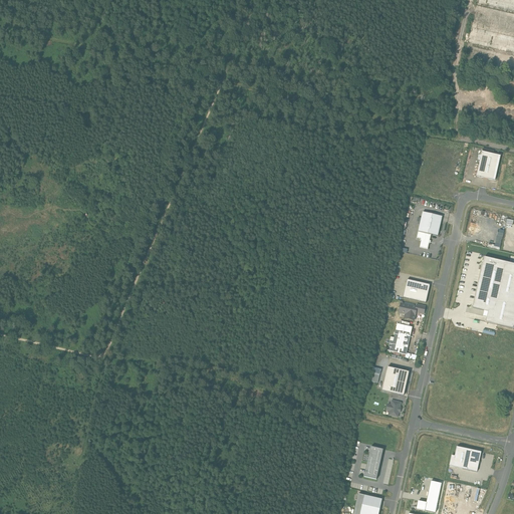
[(513,0),(476,0),(476,3),(513,10),(513,0)]
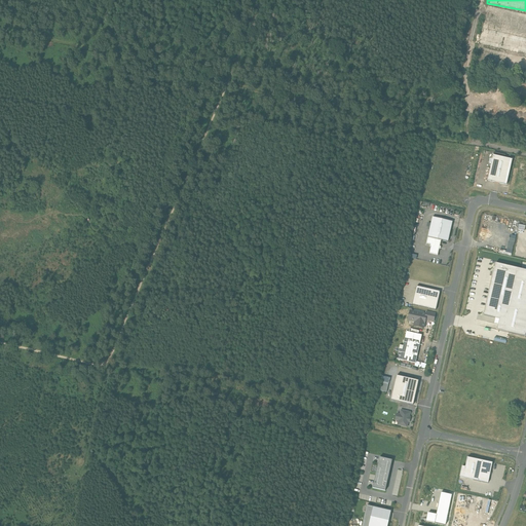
[(525,53),(525,36),(482,28),(478,44),(525,53)]
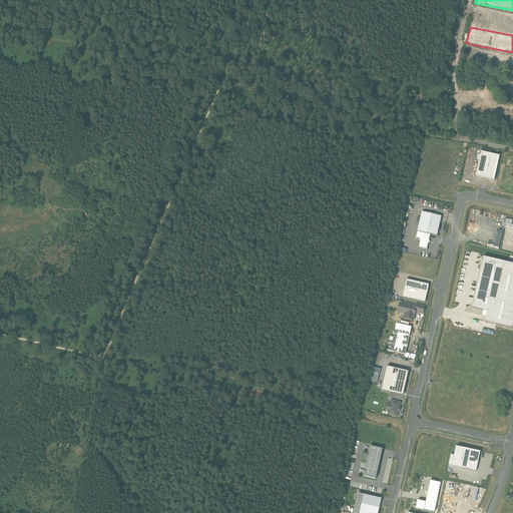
[(499,156),(481,151),(475,176),(494,180),(499,156)]
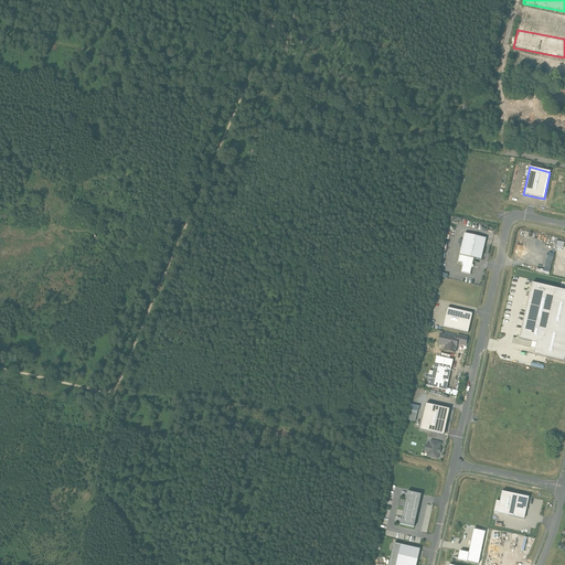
[(486,238),(465,234),(459,255),(473,258),(481,260),(486,238)]
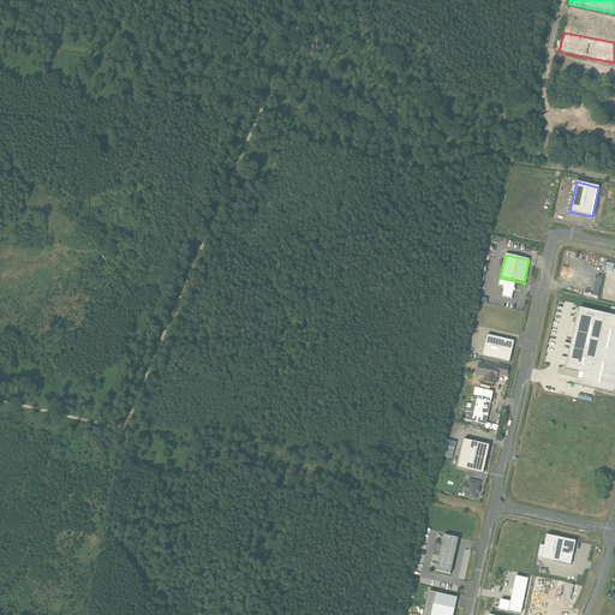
[(512,299),(515,281),(500,278),(499,285),(505,287),(502,297),(512,299)]
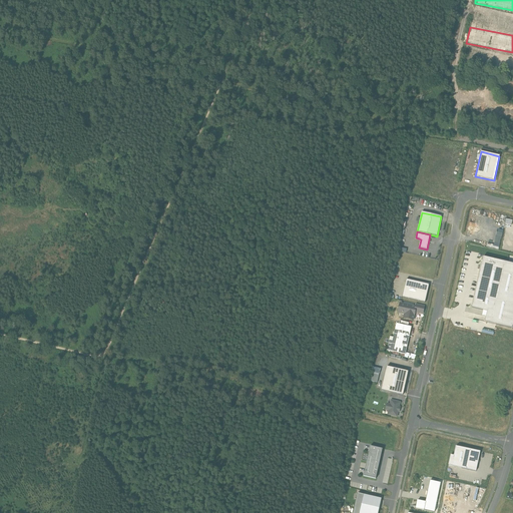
[(494,245),(500,246),(502,232),(496,231),(494,245)]
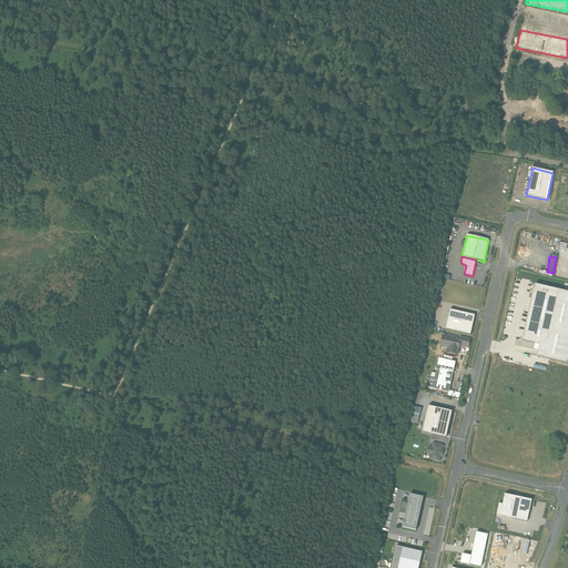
[(567,358),(567,292),(535,285),(521,341),(539,345),(537,356),(536,356),(567,364),(567,363),(567,358)]
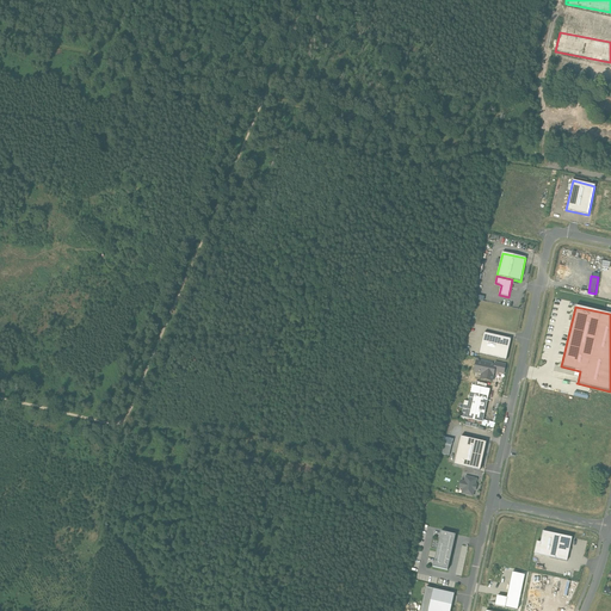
[(511,339),(483,333),(479,355),(506,360),(511,339)]
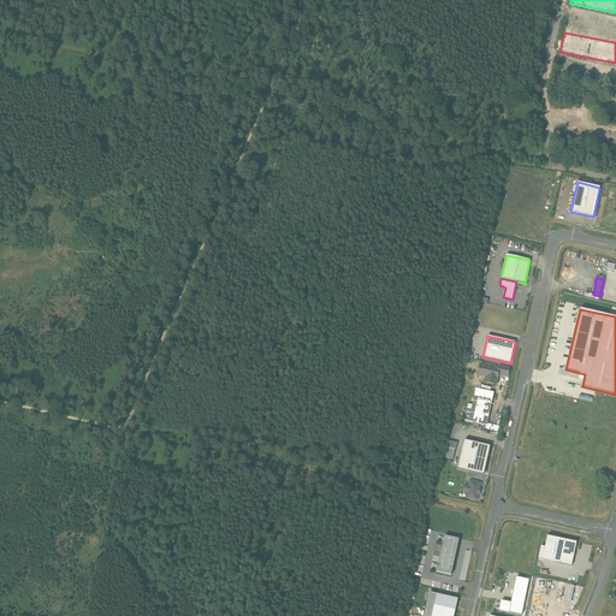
[(498,368),(481,365),(479,375),(485,377),(486,378),(485,383),(496,385),(498,375),(499,368),(498,368)]
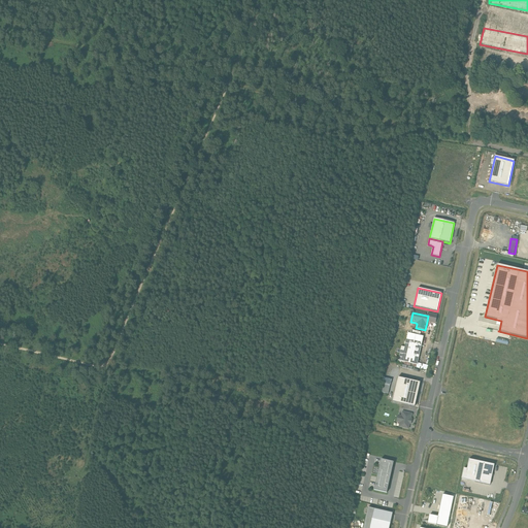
[(428,312),(427,316),(428,316),(427,322),(435,323),(436,315),(428,312)]
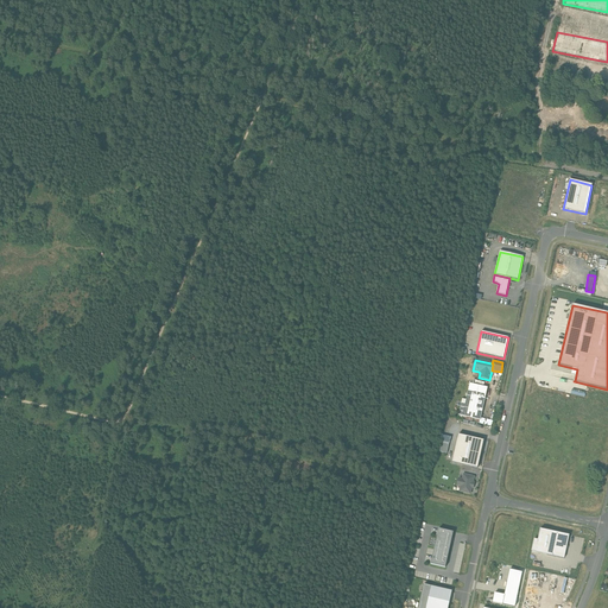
[(487,387),(470,384),(464,406),(461,405),(458,416),(480,420),(487,387)]
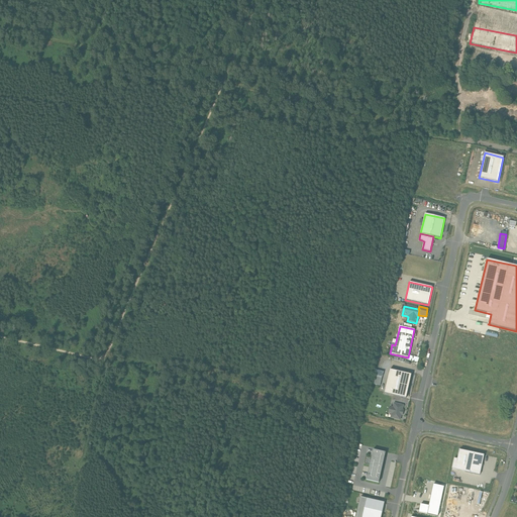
[(390,370),(385,394),(406,398),(411,375),(390,370)]
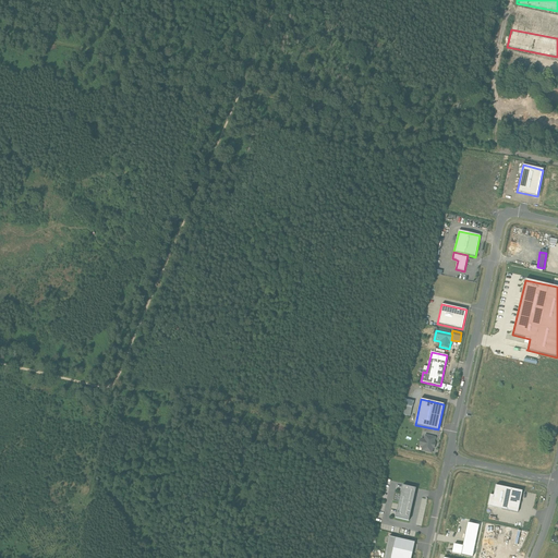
[(412,407),(405,404),(403,415),(410,416),(412,407)]
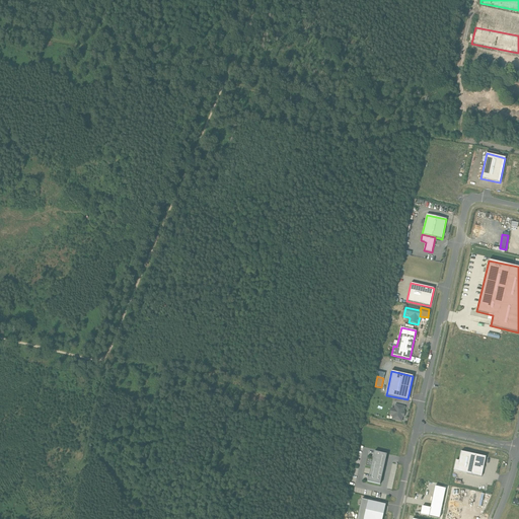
[(404,408),(395,405),(394,410),(391,409),(390,415),(393,416),(392,420),(401,422),(402,416),(403,417),(404,413),(403,413),(404,408)]
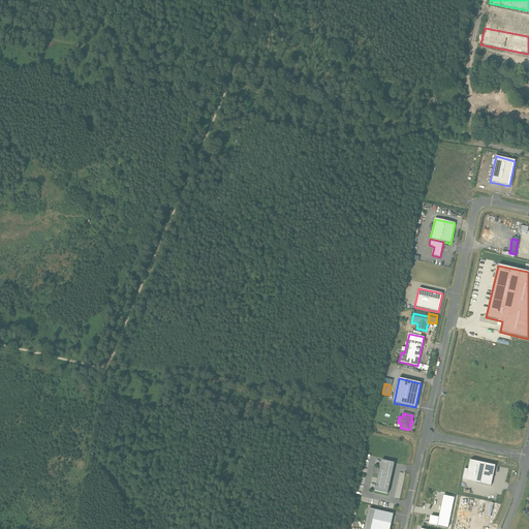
[(394,463),(381,461),(375,491),(387,494),(393,471),(394,471),(395,469),(393,468),(394,463)]
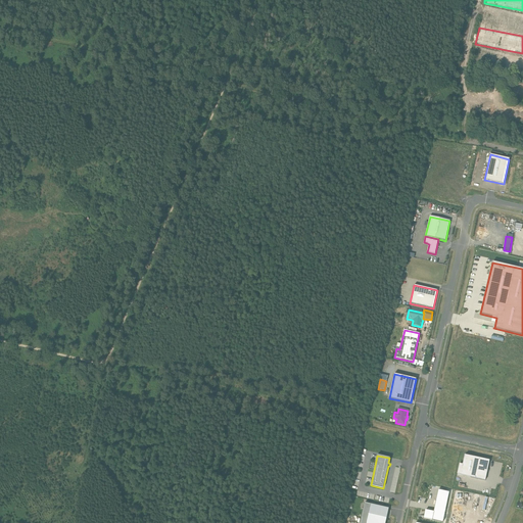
[(459,466),(457,475),(485,480),(489,461),(465,456),(462,467),(459,466)]
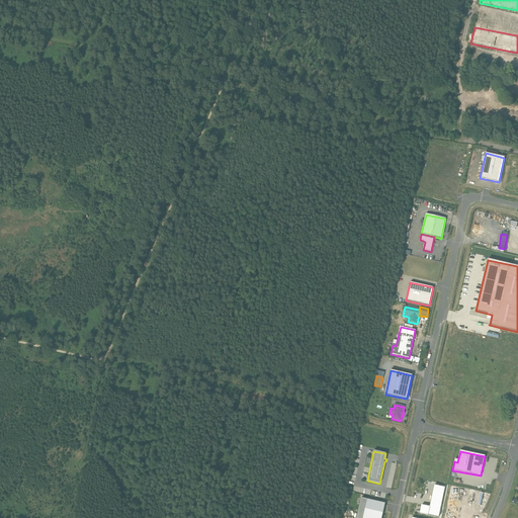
[(445,488),(434,486),(430,507),(422,506),(420,514),(438,517),(445,488)]
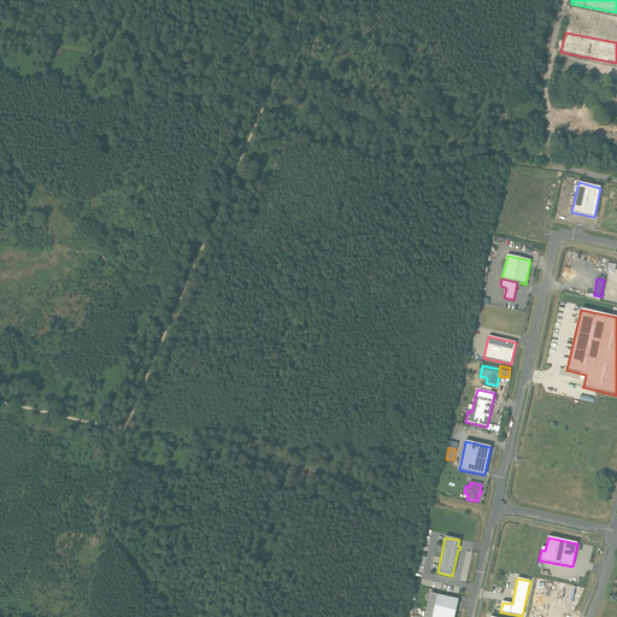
[(454,616),(458,600),(430,594),(424,616),(454,616)]
